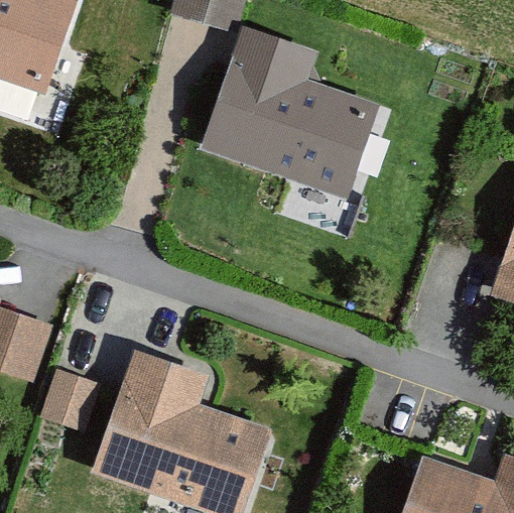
[(0,74),(43,89),(75,1),(72,0),(0,0),(0,74)]
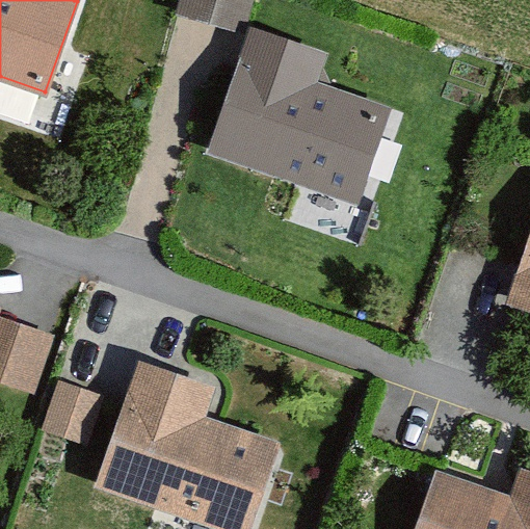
[(178,0),(174,14),(243,33),(245,26),(253,0),(178,0)]
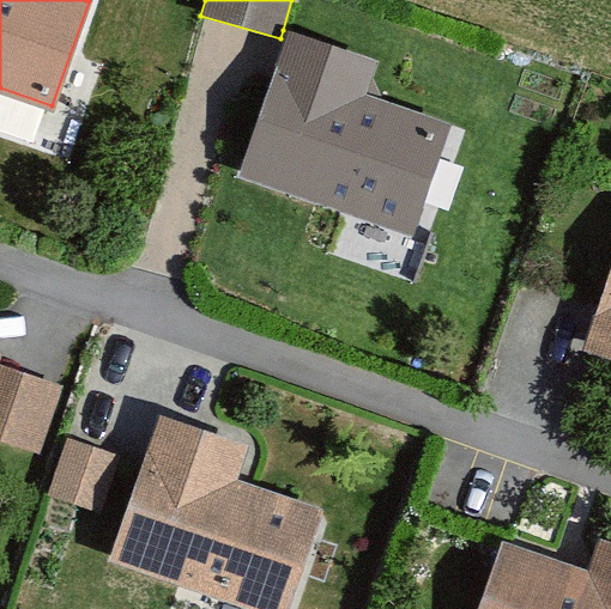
[(377,58),(283,30),(280,38),(240,177),(424,231),(457,121),(366,95),(377,58)]
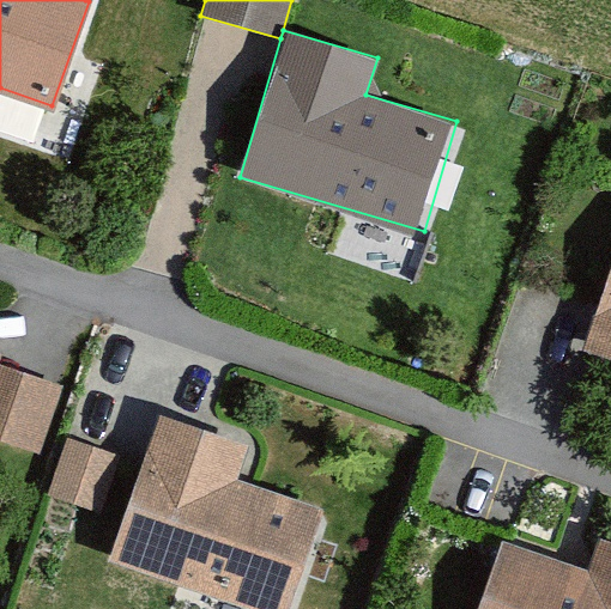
[(610,272),(584,354),(610,363),(610,272)]
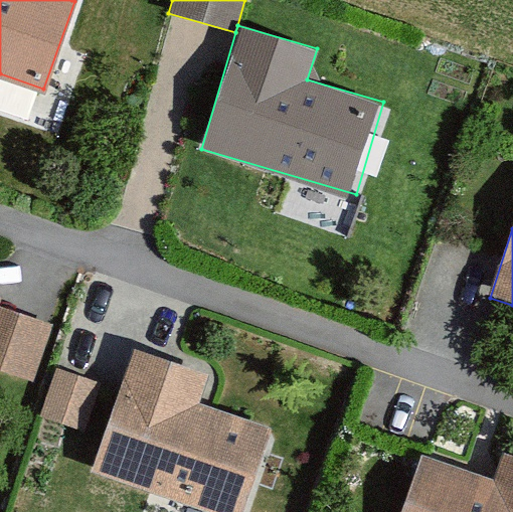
[(1,297),(0,297),(0,369),(30,379),(48,322),(0,306),(0,300),(1,297)]
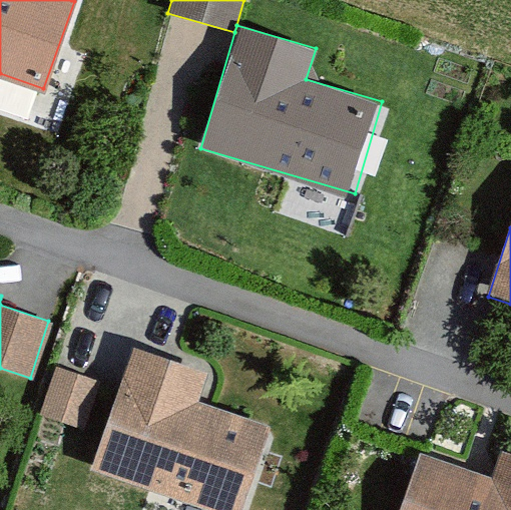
[(204,371),(131,347),(91,470),(215,509),(240,509),(268,428),(193,405),(204,371)]
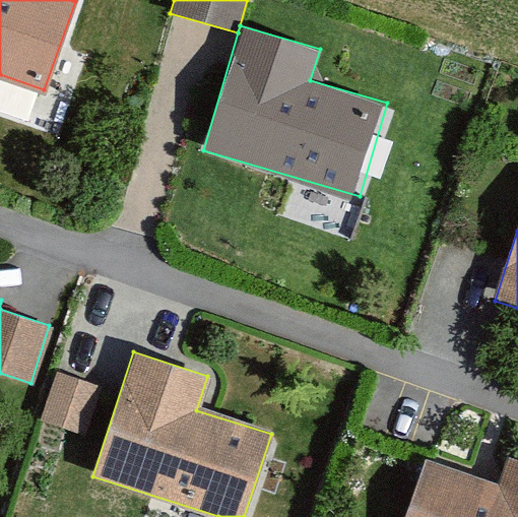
[(57,367),(42,414),(80,426),(95,378),(57,367)]
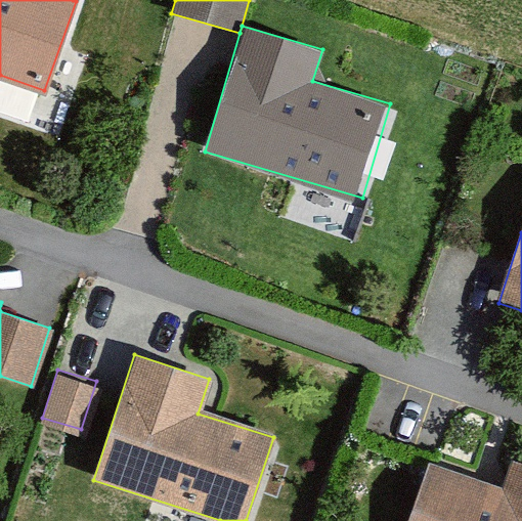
[(502,489),(427,465),(407,520),(521,520),(521,464),(511,461),(502,489)]
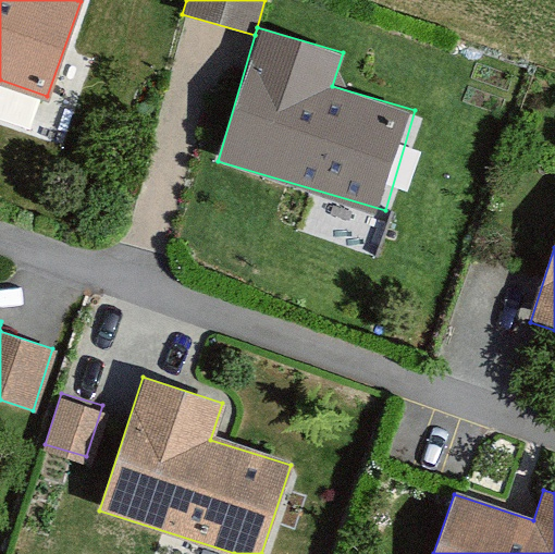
All buildings are outlined.
